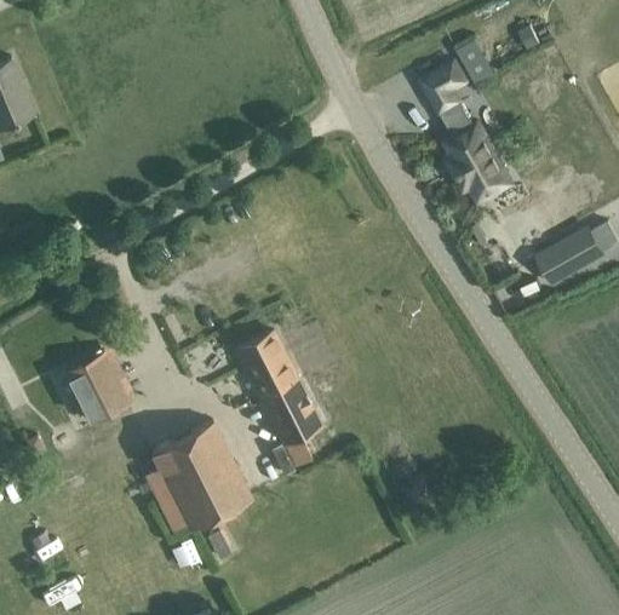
[(476,42),(459,52),(479,86),(496,76),(476,42)]
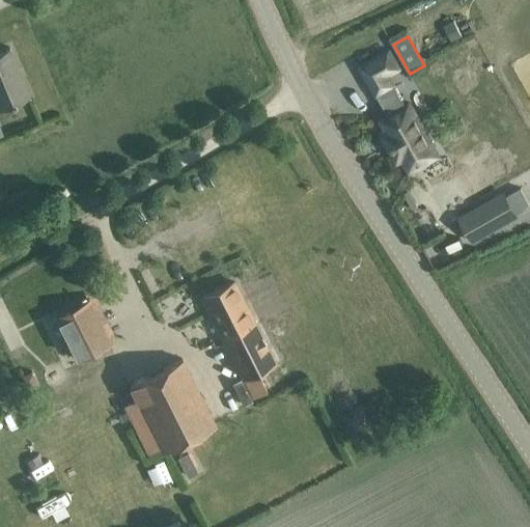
[(11,52),(0,56),(0,114),(31,101),(11,52)]
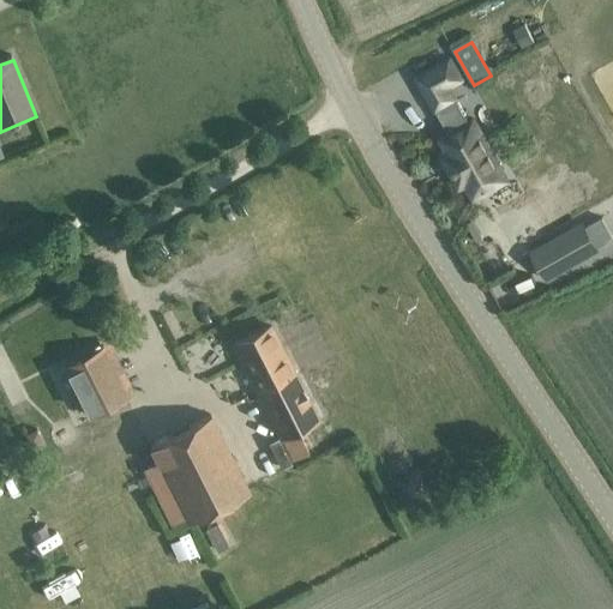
[(452,62),(419,82),(450,137),(470,126),(451,90),(463,83),(452,62)]
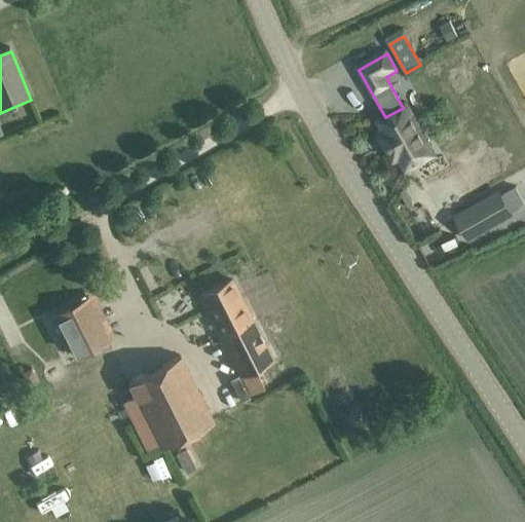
[(401,160),(407,173),(436,157),(407,105),(403,108),(385,117),(378,121),(385,134),(380,137),(396,163),(401,160)]
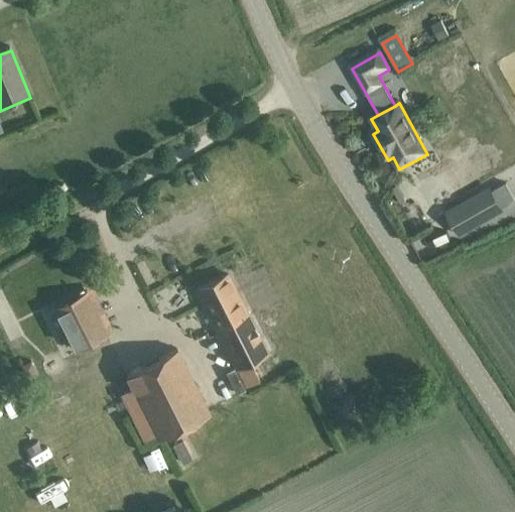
[(504,214),(493,194),(449,219),(461,238),(504,214)]
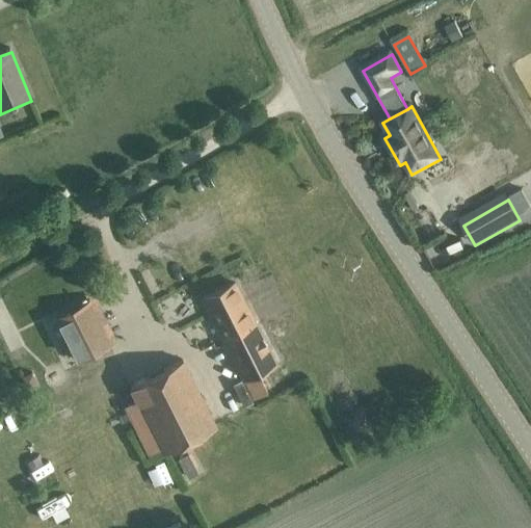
[(428,214),(419,220),(426,235),(436,229),(428,214)]
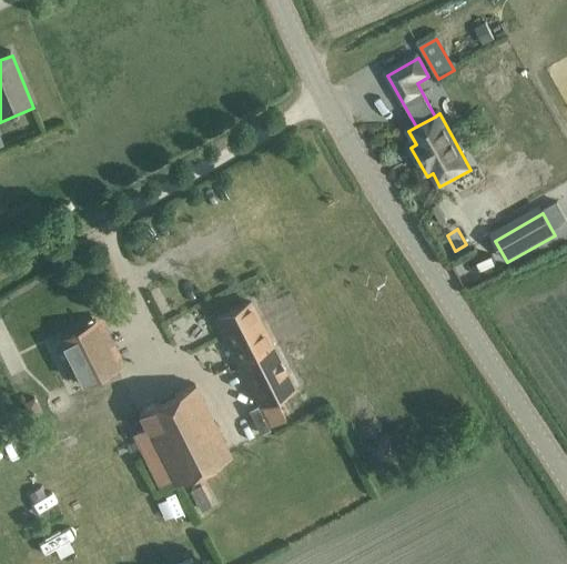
[(286,422),(276,401),(295,391),(253,306),(219,324),(240,365),(272,430),(286,422)]
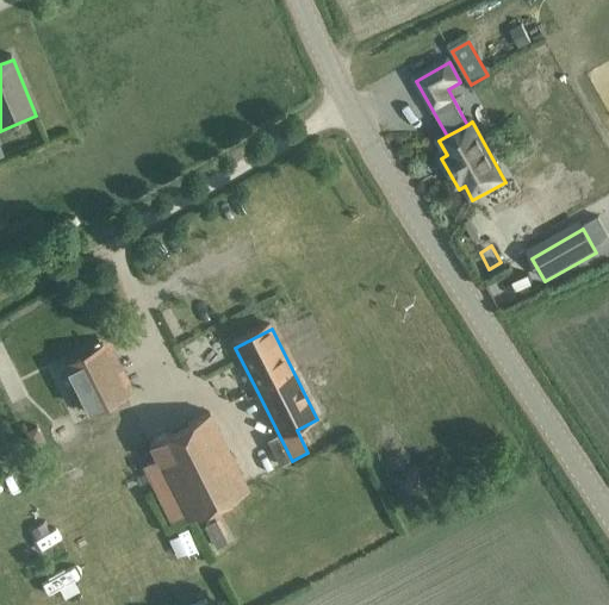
[(103,348),(70,363),(97,415),(129,399),(103,348)]
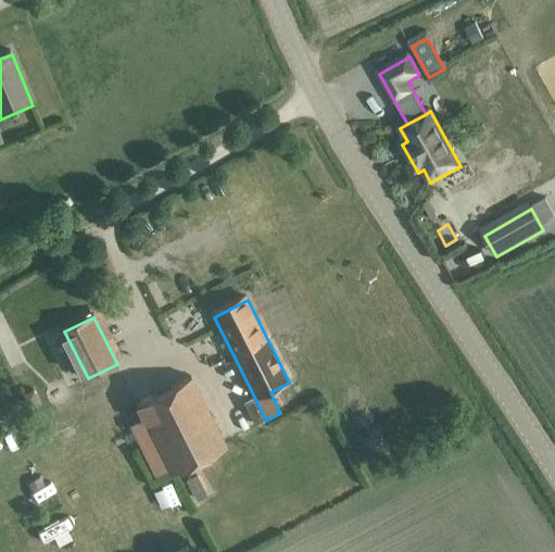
[(137,409),(173,478),(227,451),(192,380),(137,409)]
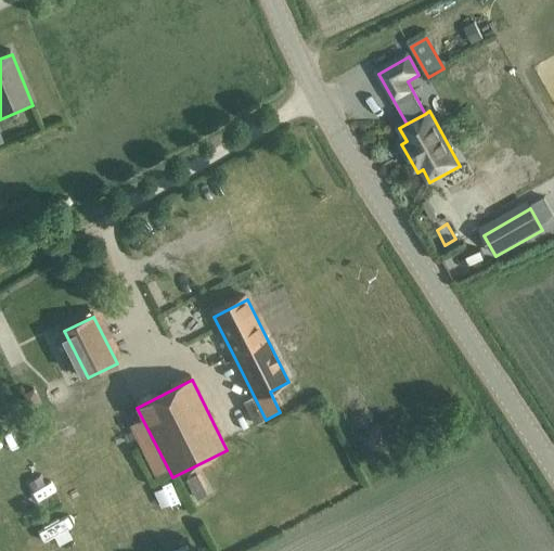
[(239,421),(249,443),(259,437),(248,415),(239,421)]
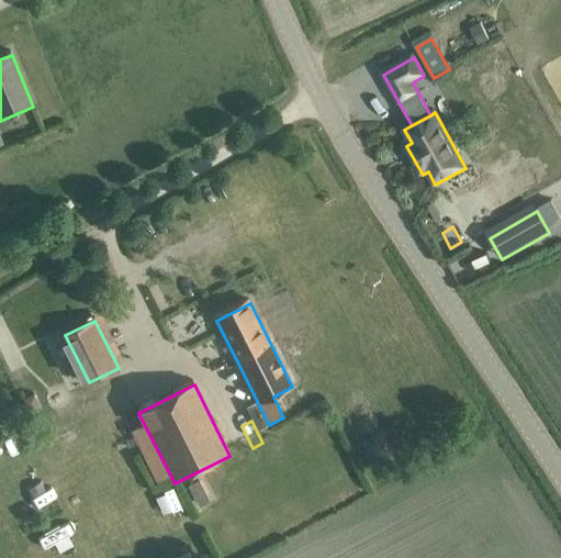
[(199,482),(189,488),(200,509),(210,503),(199,482)]
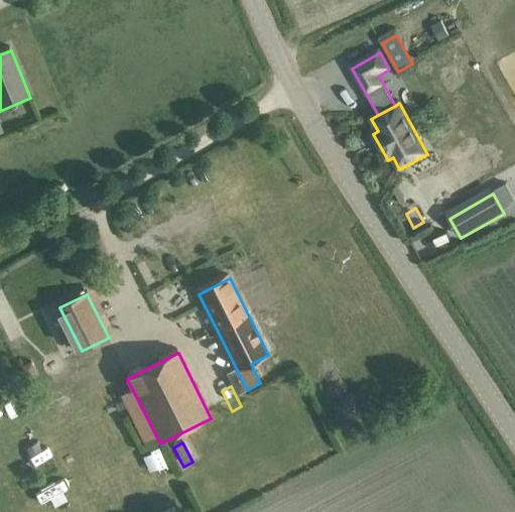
All buildings are outlined.
